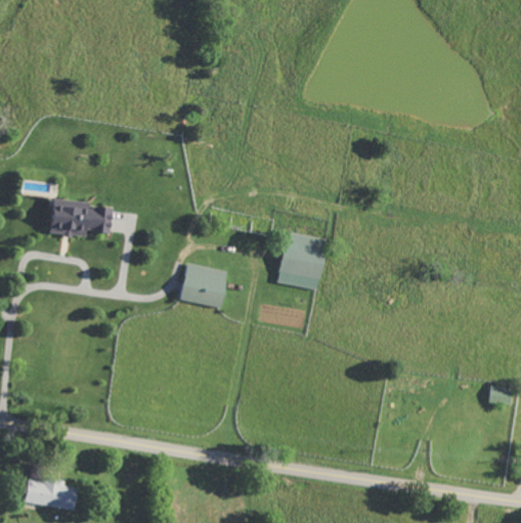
[(51,232),(85,236),(86,229),(109,232),(112,209),(89,206),(90,203),(67,200),(66,205),(55,204),(51,232)]
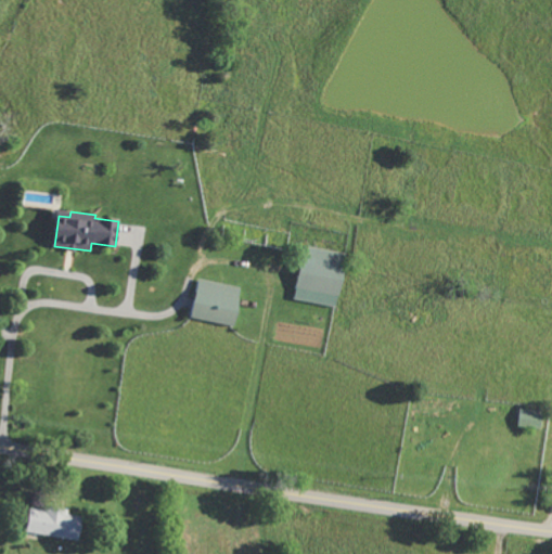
[(338,306),(348,253),(305,245),(296,299),(338,306)]
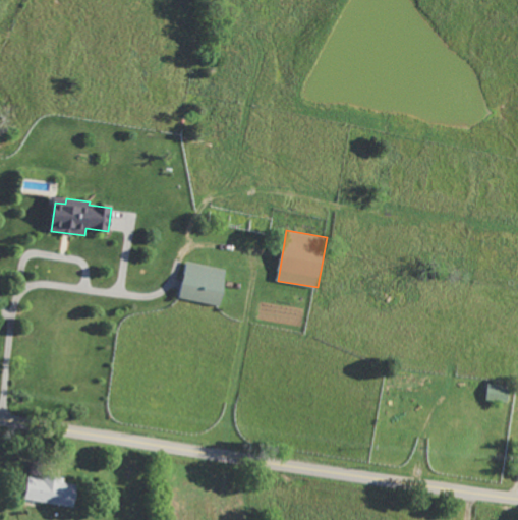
[(227,270),(187,261),(178,296),(218,306),(227,270)]
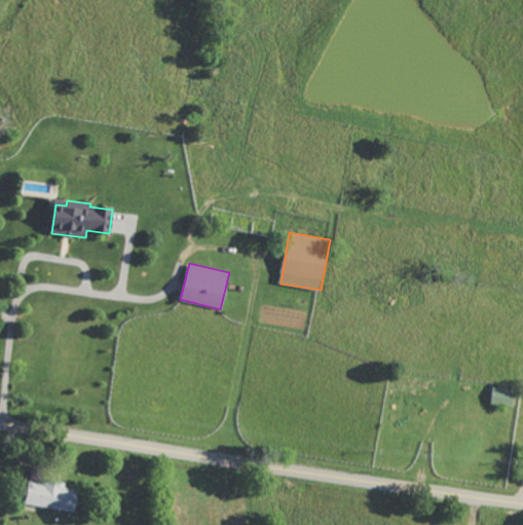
[(488,403),(511,406),(513,388),(490,386),(488,403)]
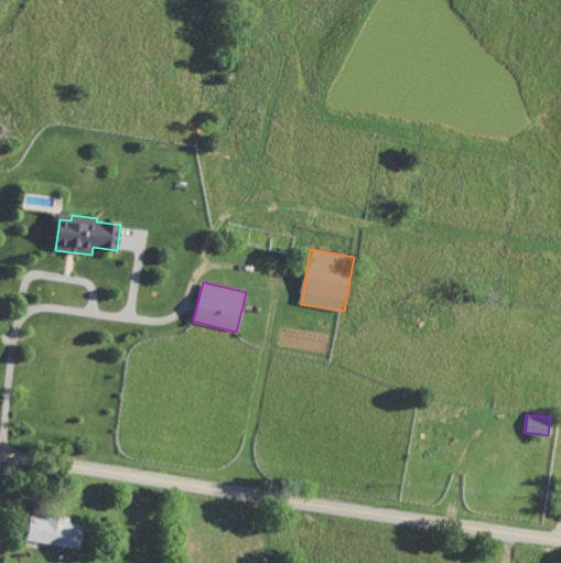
[(84,522),(29,516),(25,542),(81,548),(84,522)]
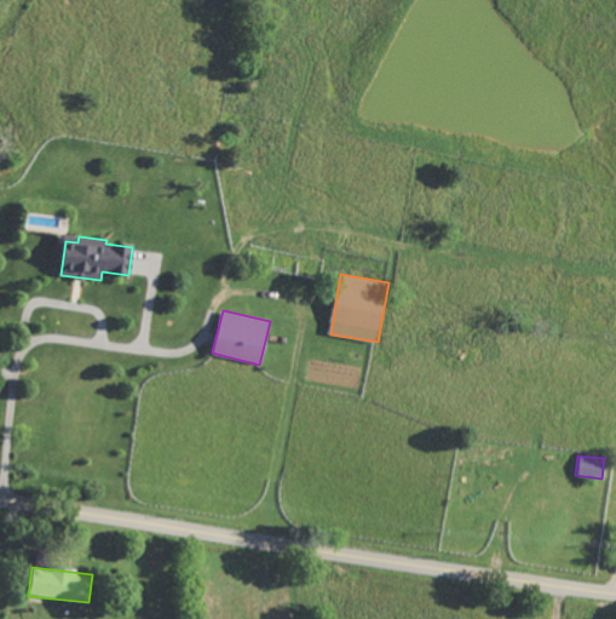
All buildings are outlined.
